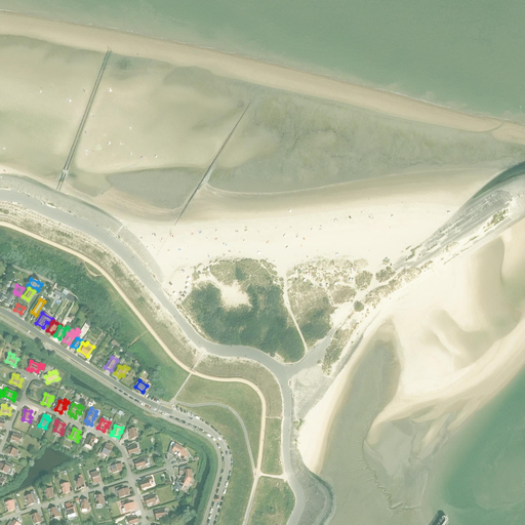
[(129,432),(128,432),(129,436),(130,440),(137,437),(135,429),(129,430),(129,432)]
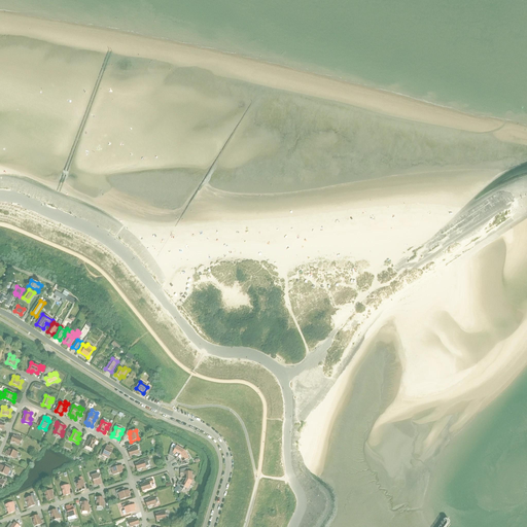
[(10,442),(20,446),(23,437),(19,436),(19,437),(13,435),(10,442)]
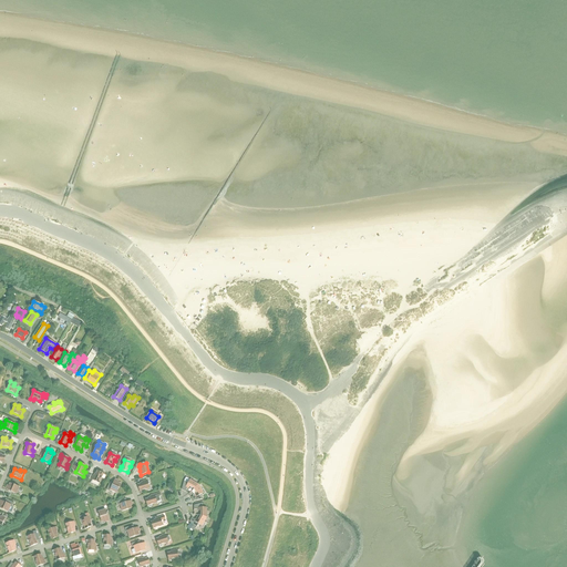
[(93,475),(91,480),(99,483),(103,474),(96,471),(94,476),(93,475)]
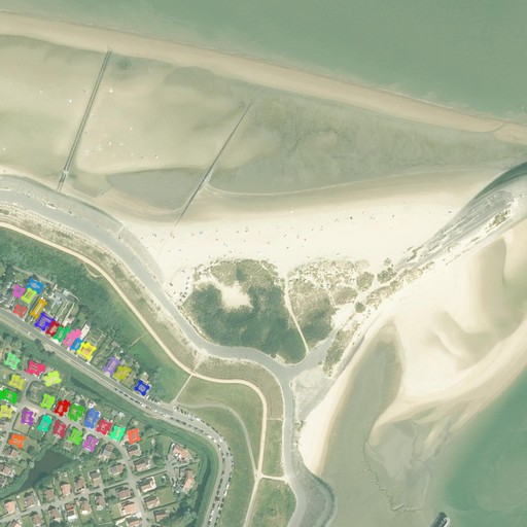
[(171,447),(169,455),(172,457),(174,454),(175,455),(176,452),(180,455),(184,451),(176,446),(173,444),(171,447)]
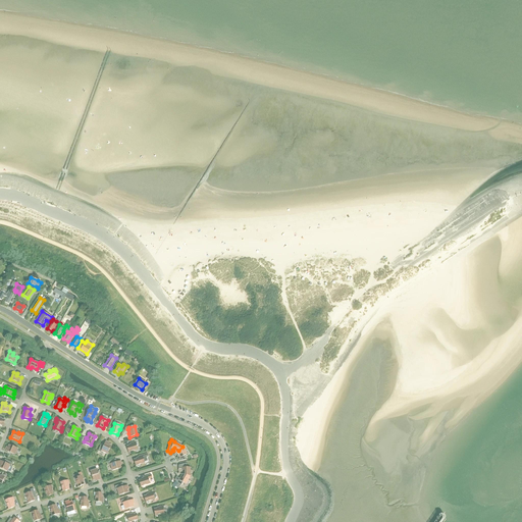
[(101,452),(107,454),(111,446),(108,445),(109,442),(106,441),(103,447),(100,446),(98,451),(101,453),(101,452)]
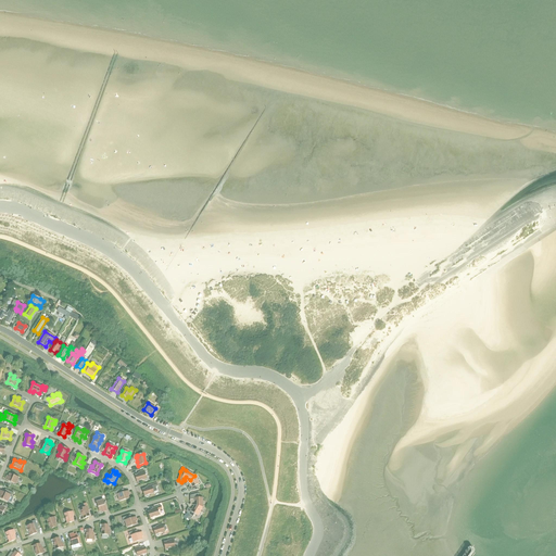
[(135,476),(137,482),(147,479),(143,470),(139,471),(140,474),(135,476)]
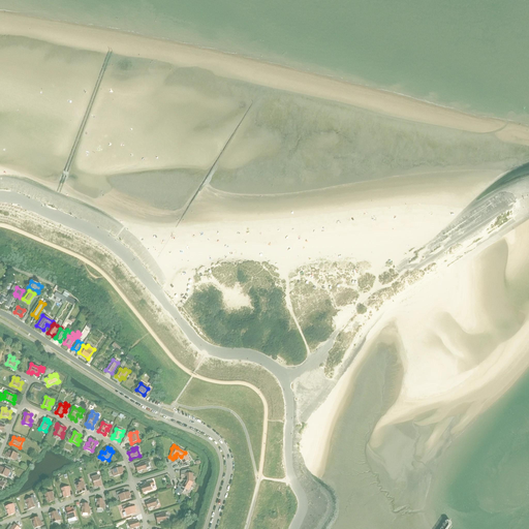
[(16,461),(18,455),(9,450),(8,454),(6,453),(5,457),(16,461)]
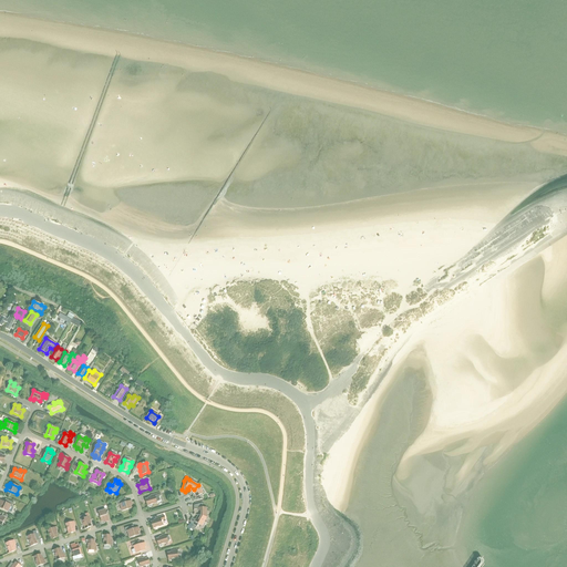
[(198,485),(194,490),(192,491),(194,495),(194,496),(191,498),(193,502),(202,500),(199,495),(203,493),(198,485)]
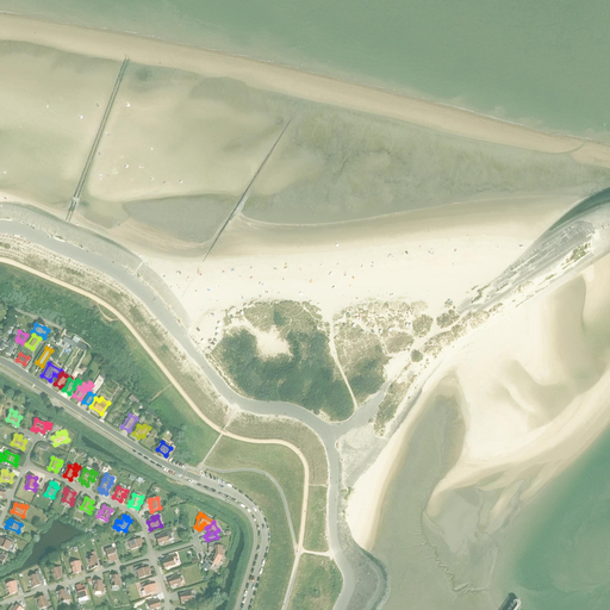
[(172,530),(166,533),(162,534),(162,535),(156,537),(159,547),(163,546),(162,543),(173,540),(173,539),(172,535),(173,534),(172,530)]
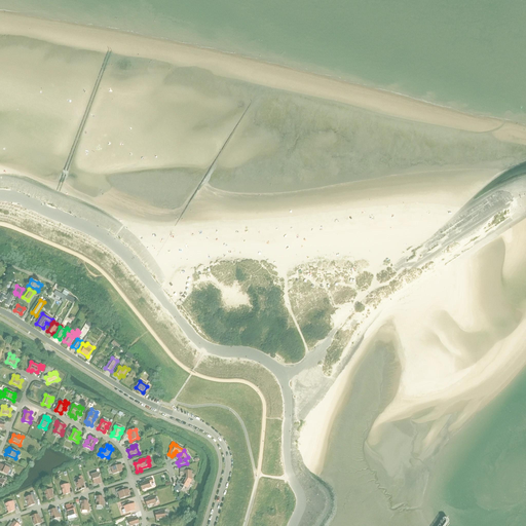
[(0,471),(7,475),(10,476),(11,473),(9,472),(10,470),(11,470),(12,466),(6,463),(5,466),(0,463),(0,471)]
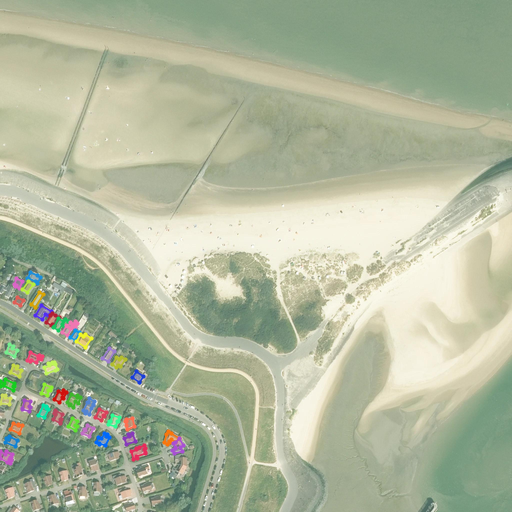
[(112,451),(106,453),(107,456),(108,456),(110,462),(119,459),(118,456),(119,456),(118,452),(113,454),(112,451)]
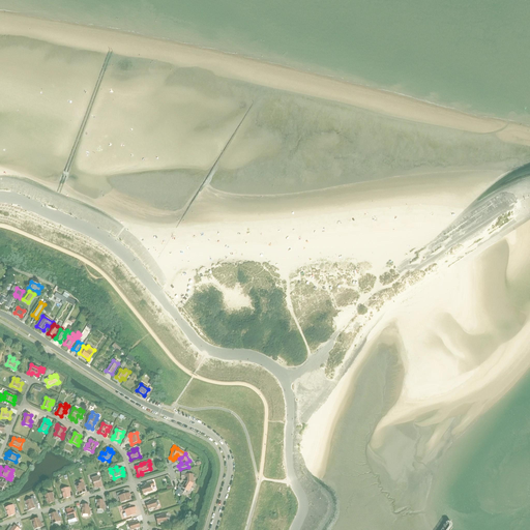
[(187,482),(193,483),(193,474),(189,475),(189,470),(181,472),(181,476),(184,476),(184,477),(187,477),(187,482)]
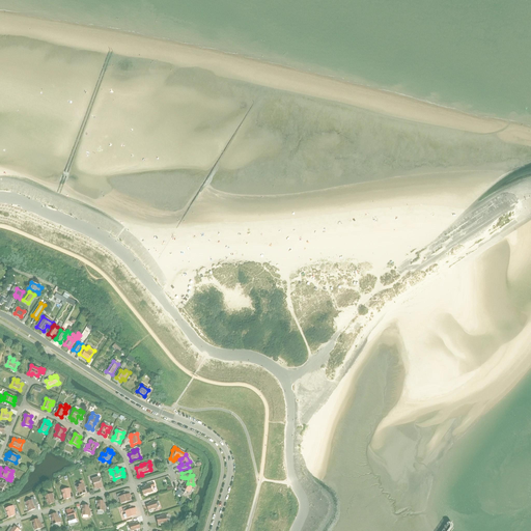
[(91,479),(94,488),(98,487),(98,490),(102,488),(99,477),(91,479)]
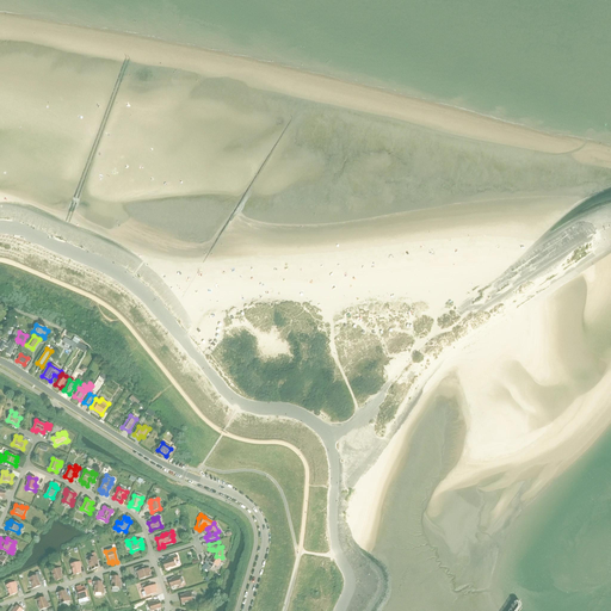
[(98,561),(96,556),(94,553),(92,554),(93,557),(87,560),(92,571),(98,567),(96,561),(98,561)]
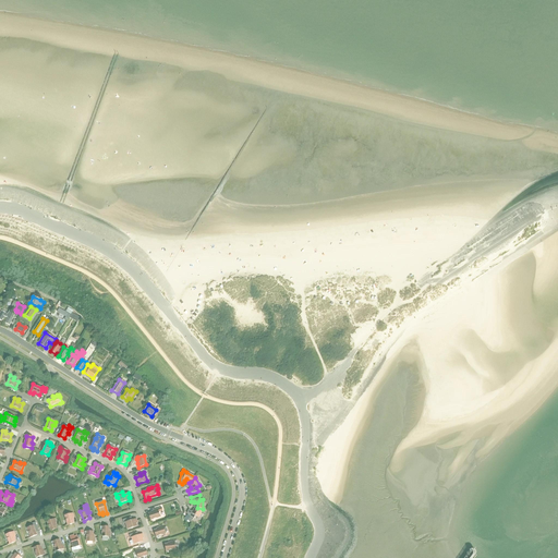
[(203,509),(197,508),(194,507),(192,510),(192,511),(189,510),(186,513),(191,518),(187,520),(190,522),(193,519),(193,520),(195,516),(198,518),(203,509)]
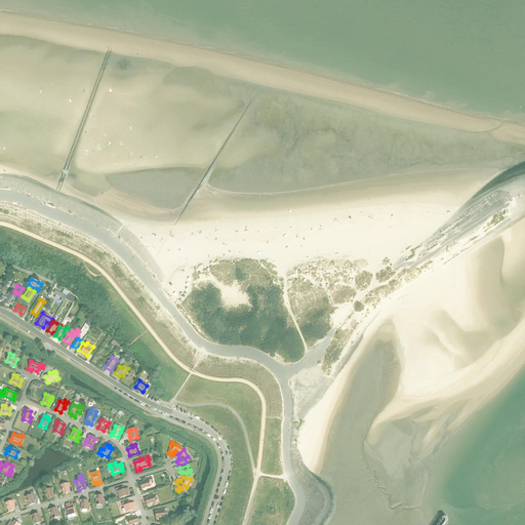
[(142,489),(151,486),(149,482),(153,480),(152,478),(144,480),(145,482),(139,483),(142,489)]
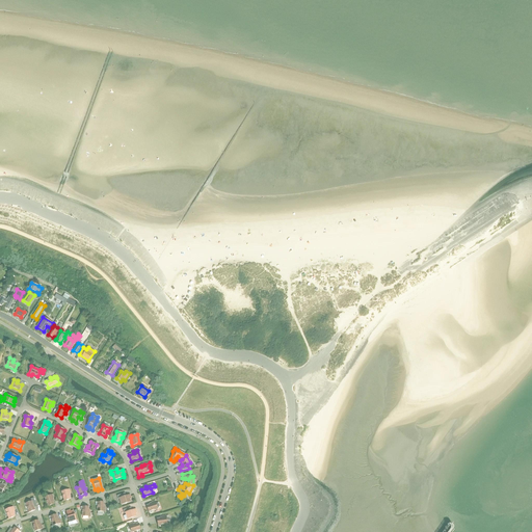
[(70,489),(61,491),(64,501),(71,499),(69,494),(71,494),(70,489)]
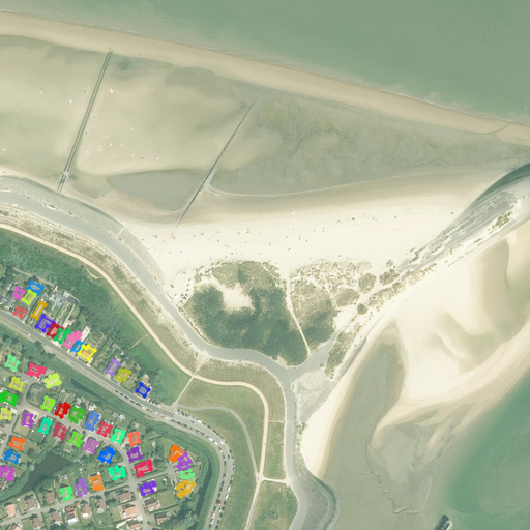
[(119,497),(121,503),(129,500),(129,497),(130,497),(129,493),(123,495),(123,492),(116,494),(117,497),(119,497)]
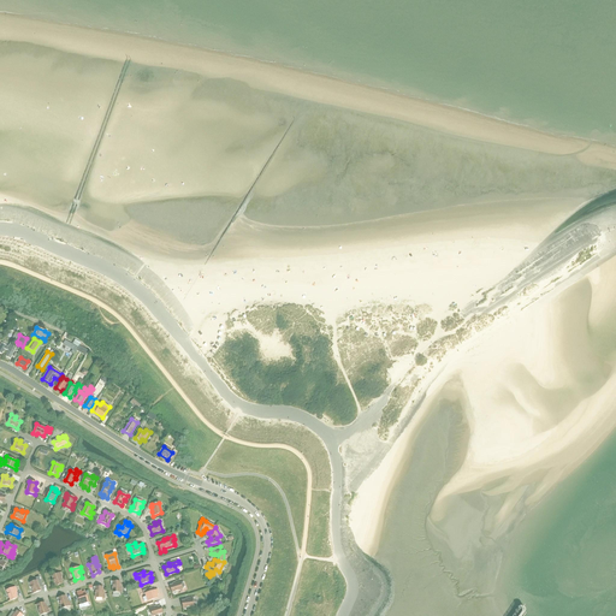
[(60,573),(52,576),(55,586),(63,584),(60,578),(63,576),(60,573)]
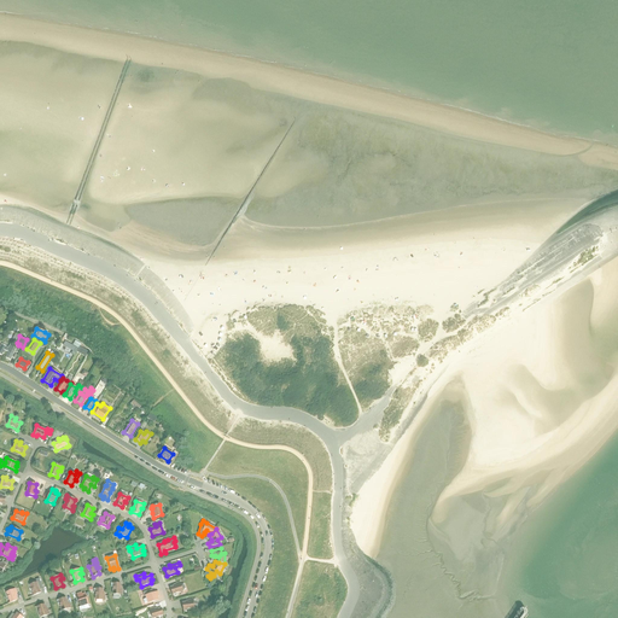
[(36,582),(29,586),(34,595),(41,593),(39,588),(42,587),(39,578),(35,579),(36,582)]
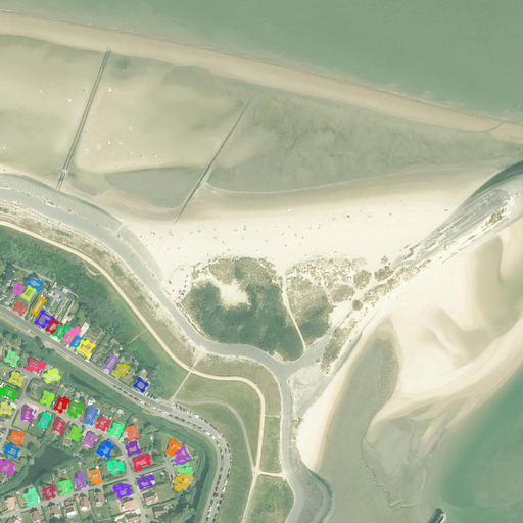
[(156,494),(154,494),(153,494),(152,492),(148,493),(149,495),(144,497),(146,505),(150,504),(149,502),(154,501),(154,500),(156,500),(157,498),(156,494)]
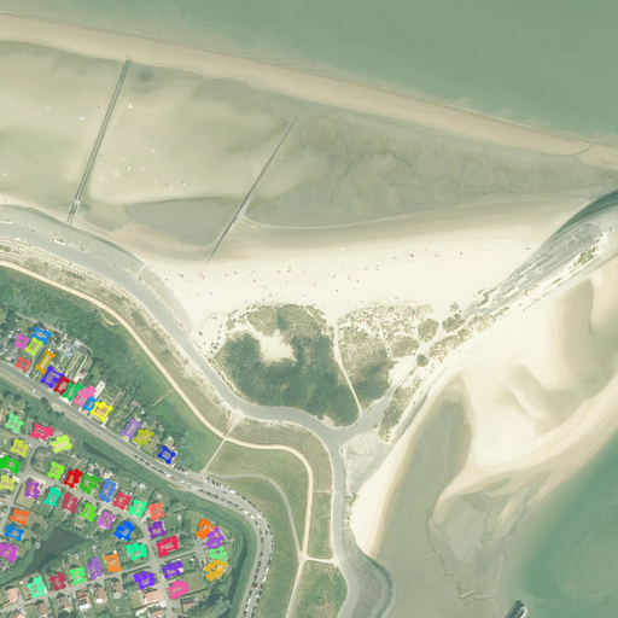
[(111,583),(111,584),(111,587),(112,587),(112,595),(122,595),(122,590),(121,590),(120,583),(111,583)]
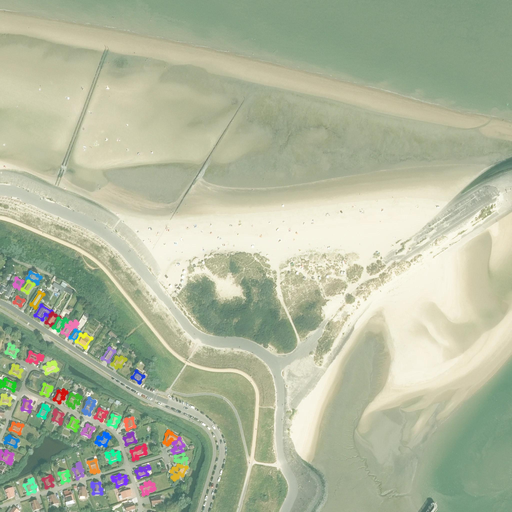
[(12,488),(5,491),(8,499),(14,497),(12,492),(14,491),(12,488)]
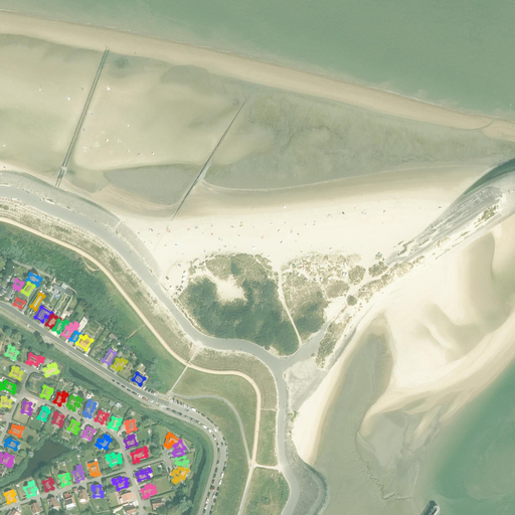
[(77,491),(77,494),(79,494),(79,500),(88,500),(88,496),(86,496),(86,491),(77,491)]
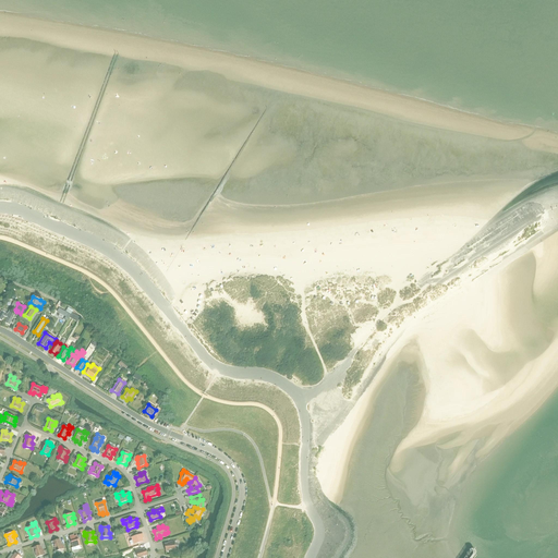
[(144,538),(143,534),(136,536),(135,533),(129,535),(130,538),(131,538),(132,541),(130,542),(131,545),(133,544),(133,545),(143,542),(142,538),(144,538)]
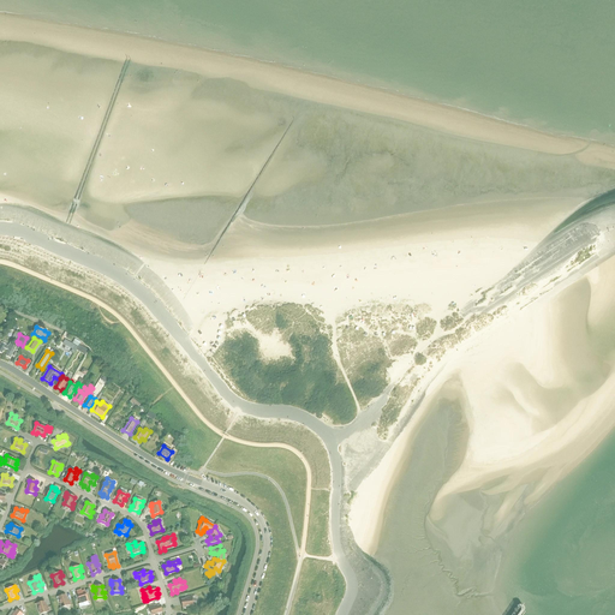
[(88,602),(84,591),(82,592),(81,590),(77,591),(81,604),(83,603),(84,605),(88,604),(88,602)]
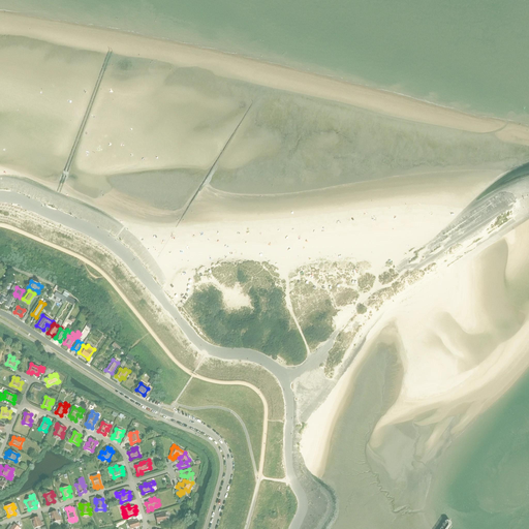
[(49,515),(50,517),(51,517),(53,523),(61,520),(59,517),(58,517),(56,511),(49,515)]
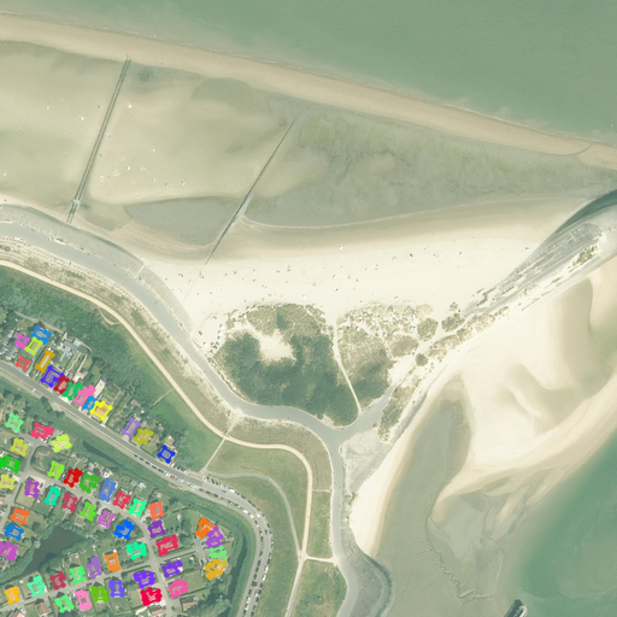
[(182,601),(183,609),(194,607),(193,598),(188,599),(188,601),(182,601)]
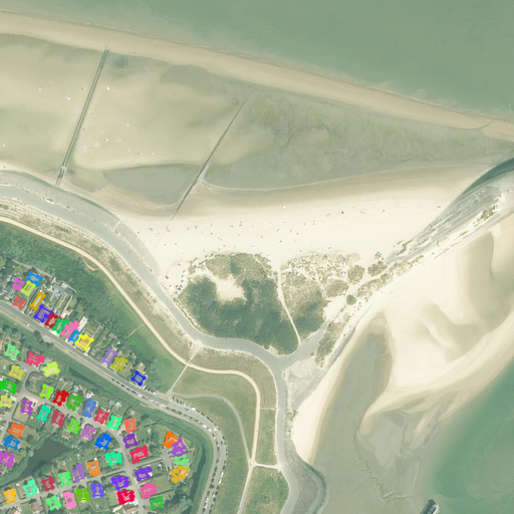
[(34,513),(41,511),(40,507),(38,508),(37,503),(31,505),(34,513)]
